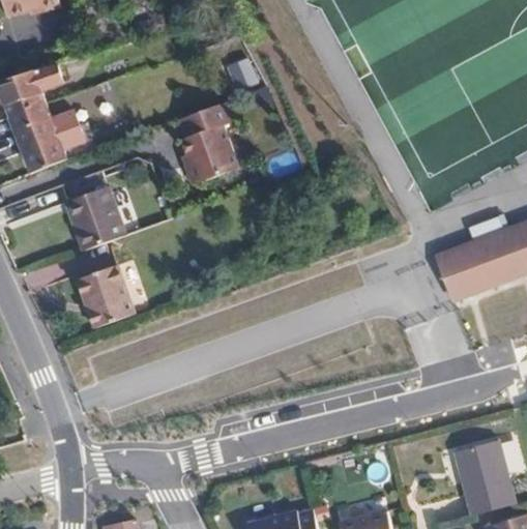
[(0,3),(3,15),(41,4),(41,9),(56,7),(54,0),(0,0),(0,3)]
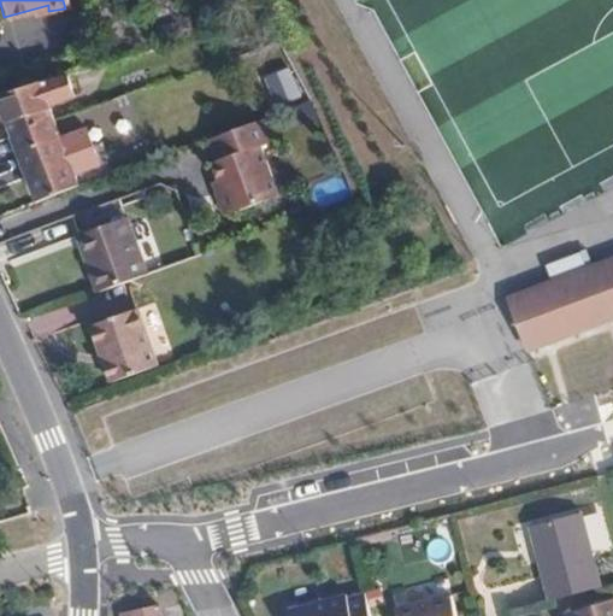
[(68,45),(93,36),(87,17),(62,27),(68,45)]
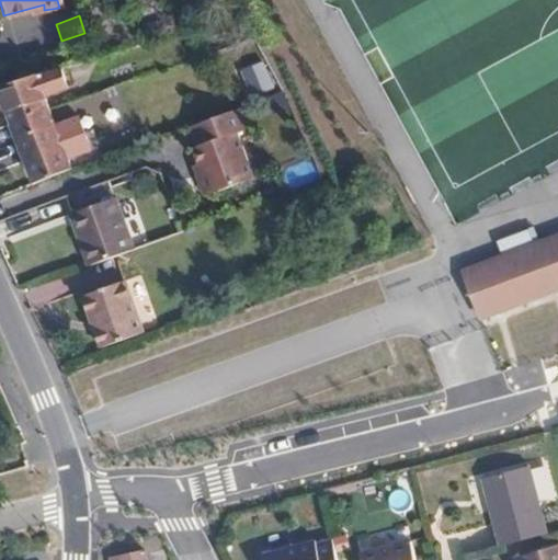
[(263,60),(238,68),(248,96),(273,88),(263,60)]
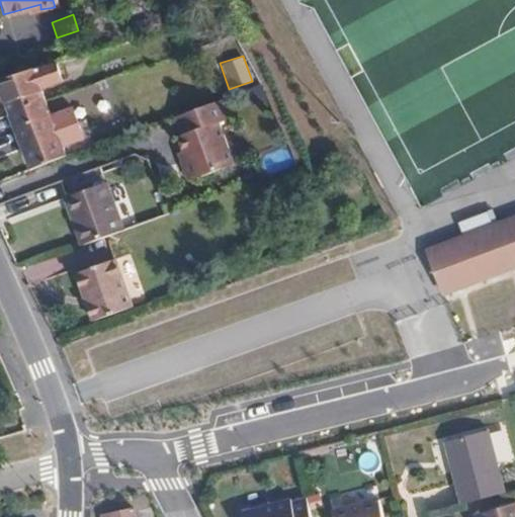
[(0,97),(4,96),(12,115),(47,103),(38,85),(62,77),(56,60),(0,79),(0,97)]
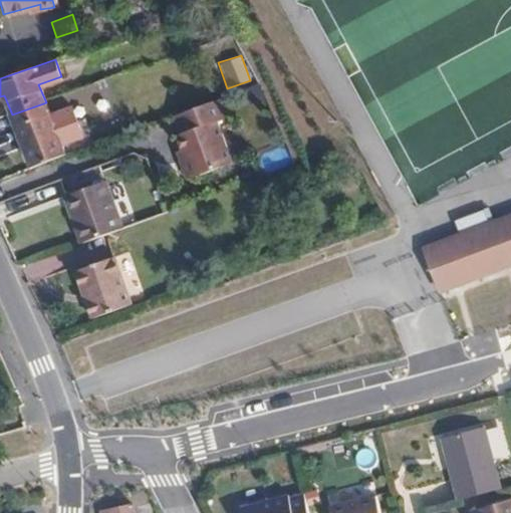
[(218,114),(211,95),(168,113),(174,131),(170,133),(179,155),(177,164),(181,173),(189,174),(228,158),(210,117),(218,114)]
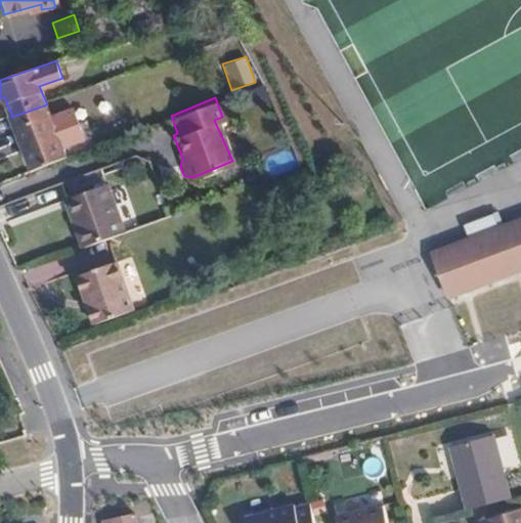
[(12,117),(35,170),(69,157),(66,147),(84,140),(73,110),(53,118),(47,104),(12,117)]
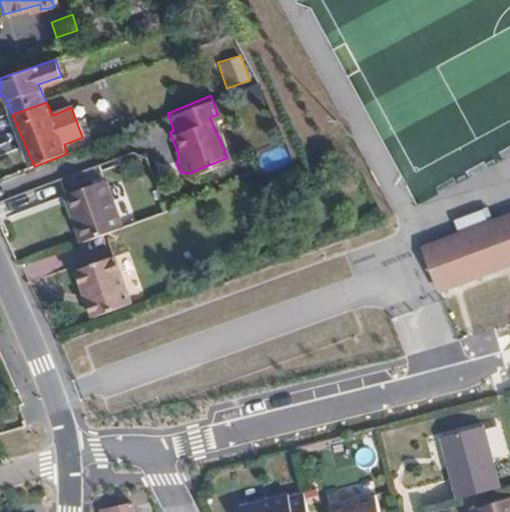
[(72,208),(84,241),(124,227),(100,162),(61,177),(67,193),(74,190),(79,203),(72,208)]
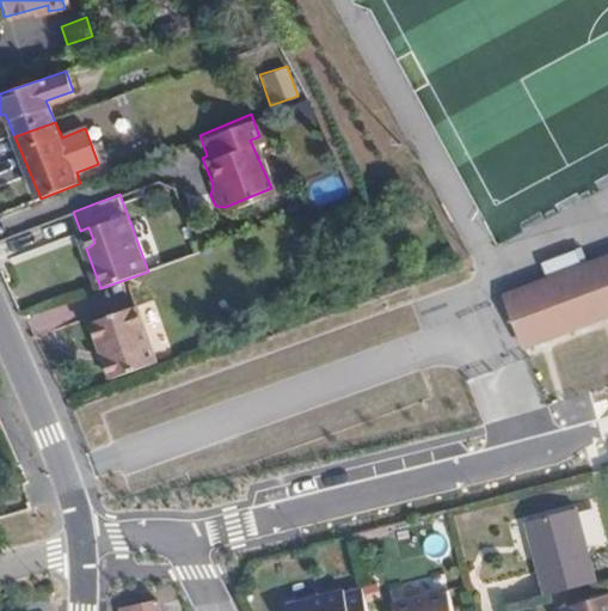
[(80,231),(86,249),(94,243),(88,227),(80,231)]
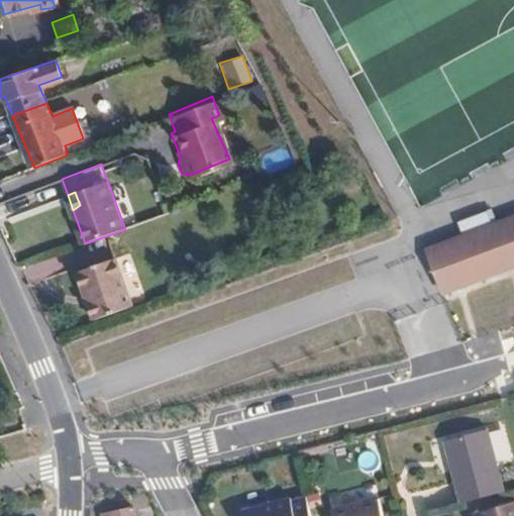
[(513,224),(424,253),(438,298),(513,273),(513,224)]
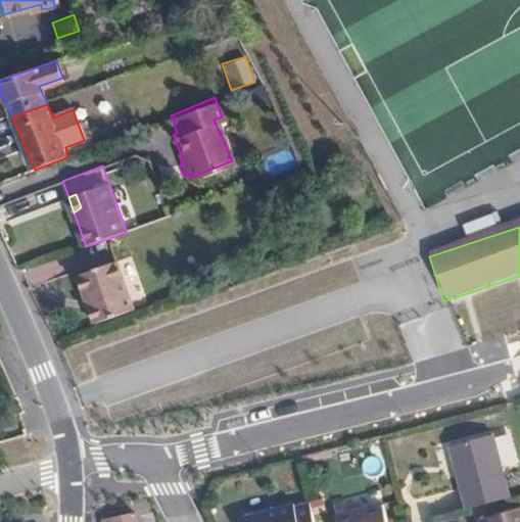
[(135,307),(119,261),(78,276),(96,323),(135,307)]
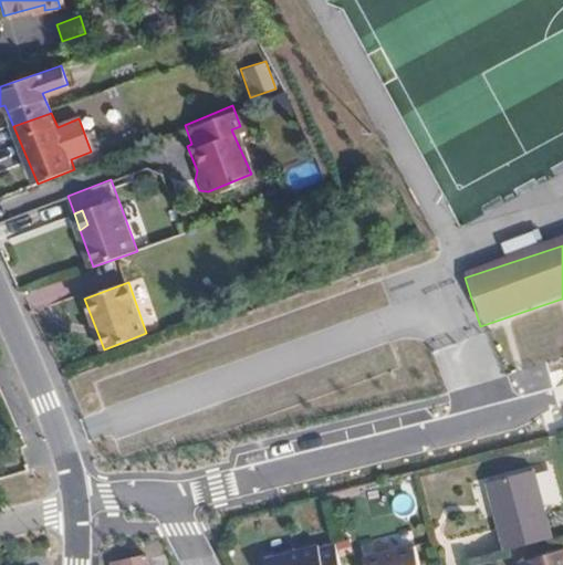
[(490,514),(499,551),(546,537),(529,471),(482,484),(487,502),(491,501),(494,512),(490,514)]
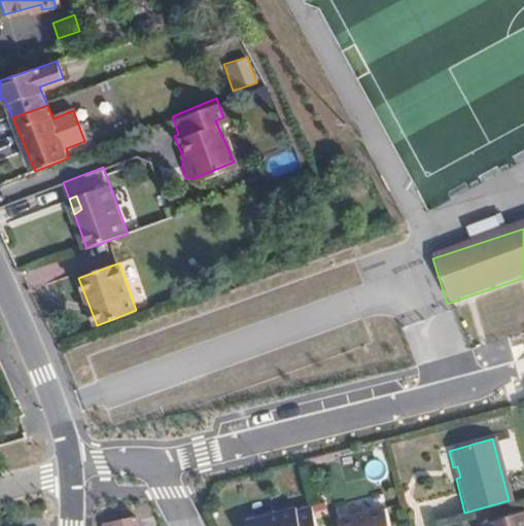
[(386,525),(381,506),(336,519),(338,525),(386,525)]
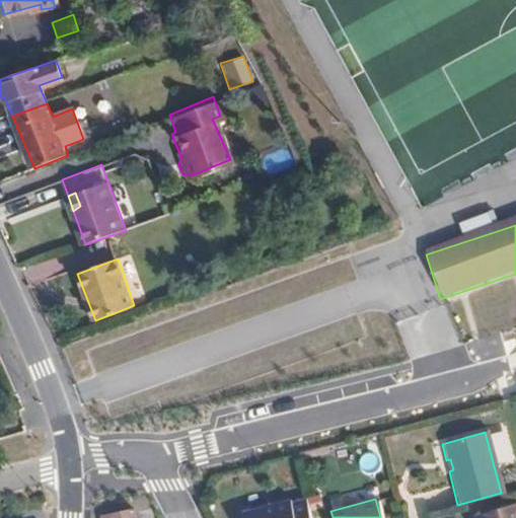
[(310,517),(305,500),(291,503),(291,501),(241,515),(242,517),(310,517)]
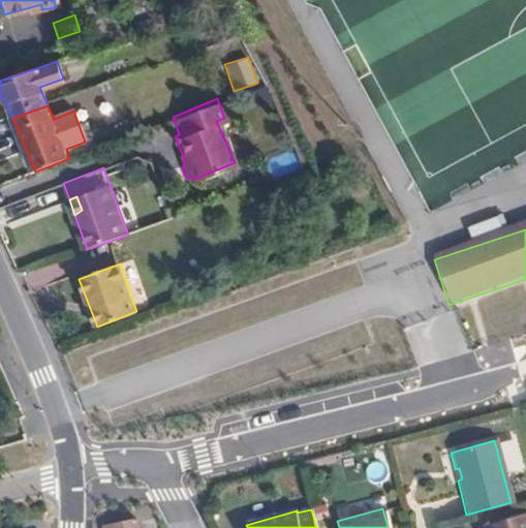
[(525,527),(525,516),(525,514),(480,527),(525,527)]
